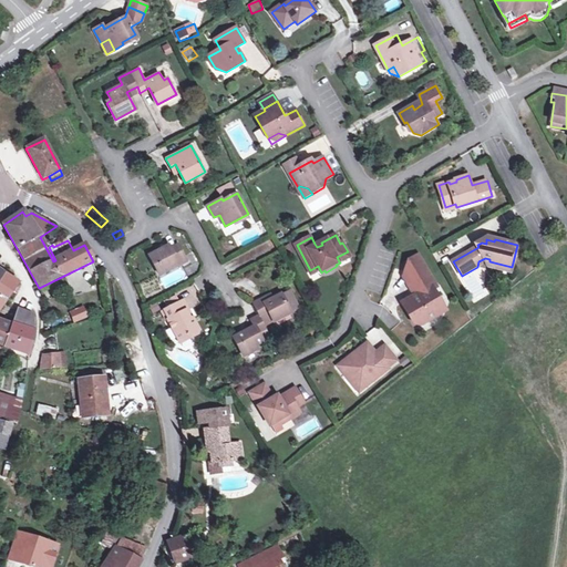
[(168,245),(148,256),(158,276),(185,261),(176,244),(169,248),(168,245)]
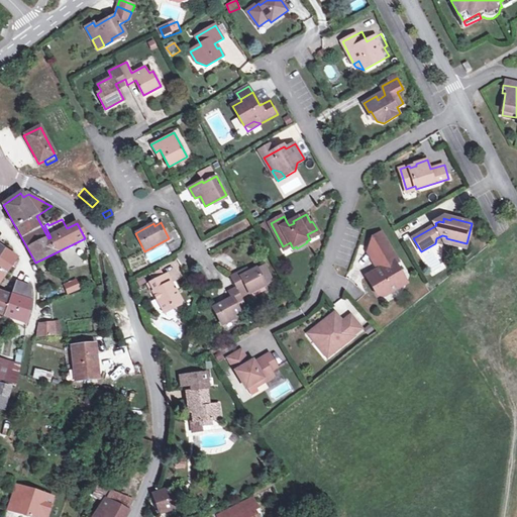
[(317,229),(307,234),(309,238),(319,233),(317,229)]
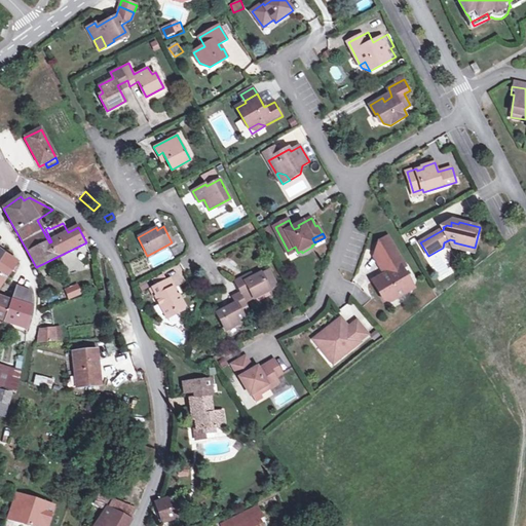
[(380,241),(375,257),(383,270),(390,268),(391,269),(390,271),(388,273),(385,274),(374,282),(384,300),(390,297),(392,300),(406,293),(403,289),(411,284),(402,268),(405,266),(388,237),(380,241)]
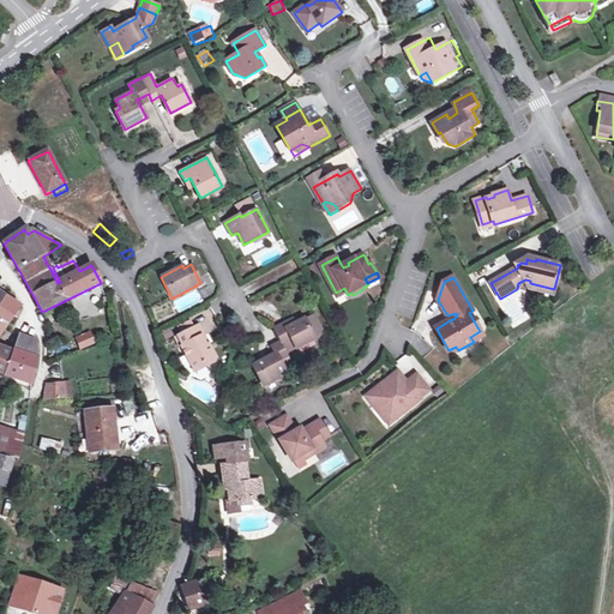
[(530,281),(525,280),(529,289),(553,296),(554,289),(530,283),(530,281)]
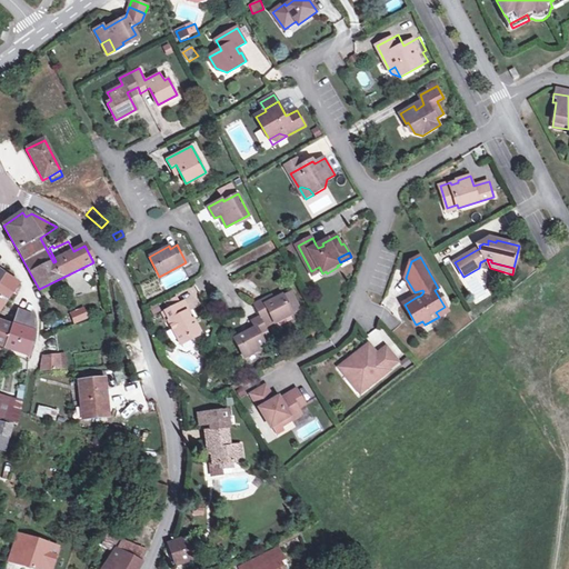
[(0,311),(17,285),(0,272),(0,311)]
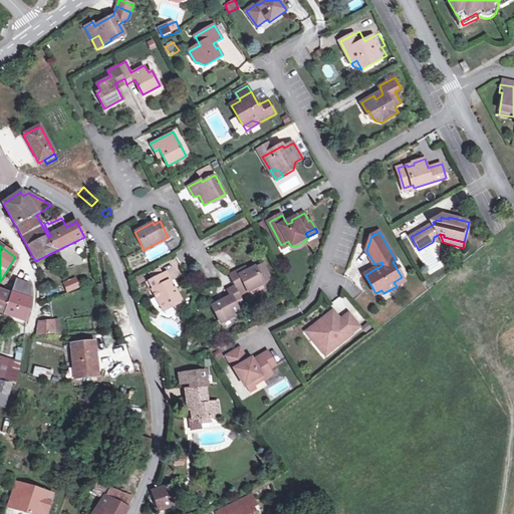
[(261,263),(247,270),(242,273),(240,269),(228,275),(234,286),(228,290),(231,296),(211,307),(221,323),(234,316),(232,313),(239,310),(245,306),(242,301),(241,299),(238,293),(246,289),(247,292),(264,283),(262,281),(269,277),(261,263)]
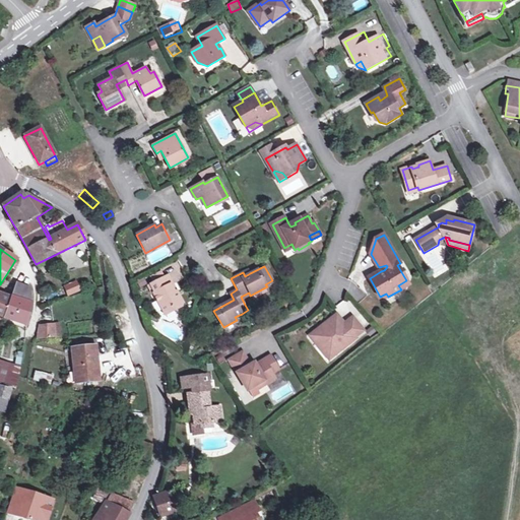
[(154,283),(163,278),(159,272),(150,276),(154,283)]
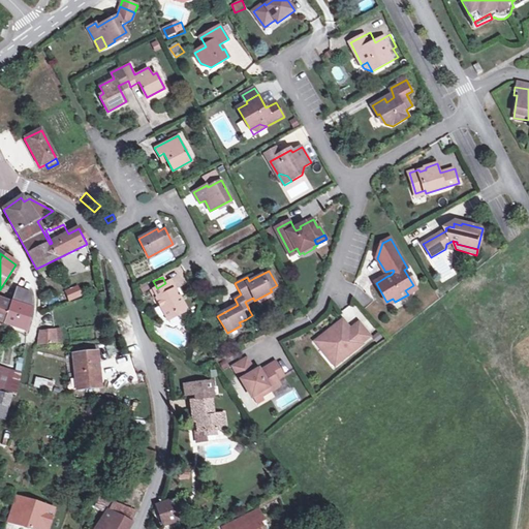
[(172,281),(165,283),(157,288),(153,290),(157,298),(156,300),(166,318),(176,313),(177,316),(184,312),(186,308),(180,297),(177,299),(173,291),(176,289),(172,281)]
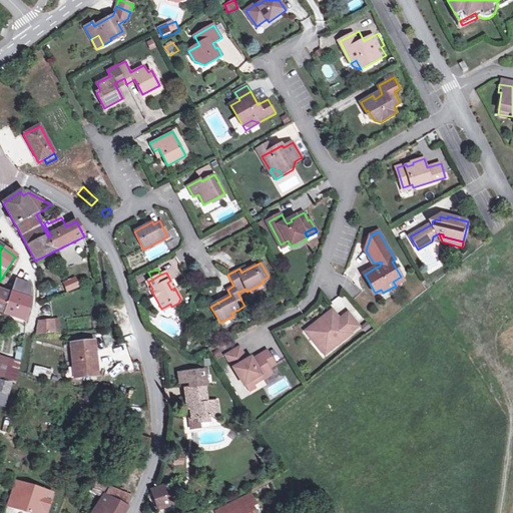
[(401,277),(393,282),(396,286),(404,281),(401,277)]
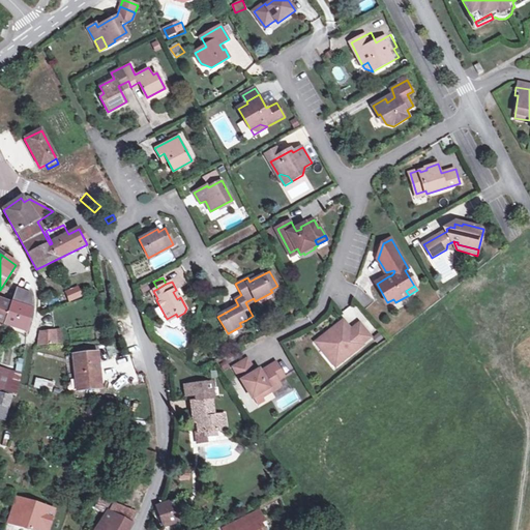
[(77,288),(66,292),(70,302),(81,297),(77,288)]
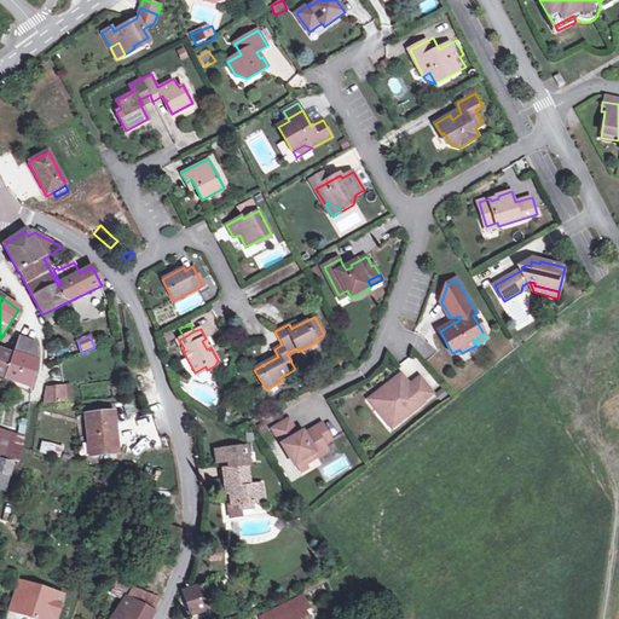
[(0,350),(0,375),(7,377),(32,386),(39,362),(36,346),(19,340),(15,353),(13,356),(0,350)]
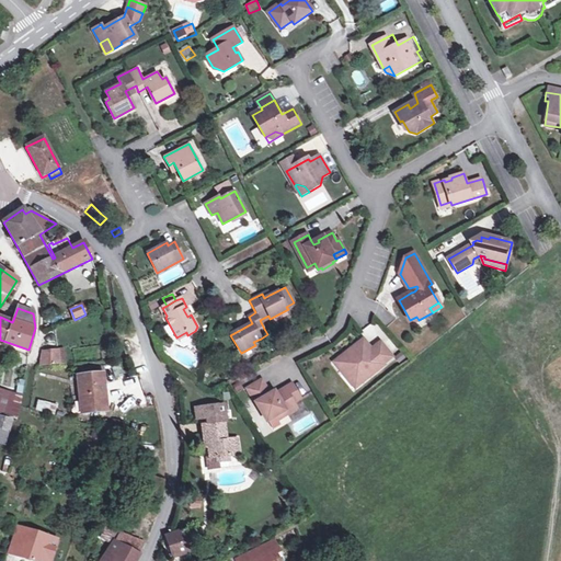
[(373,346),(382,339),(371,324),(363,332),(373,346)]
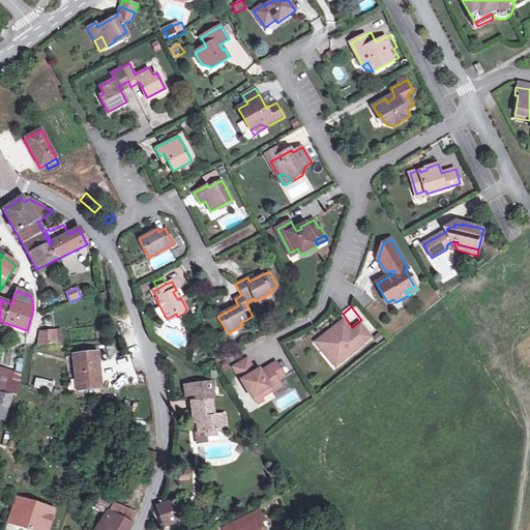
[(345,321),(342,323),(350,332),(353,332),(362,325),(361,323),(352,330),(345,321)]
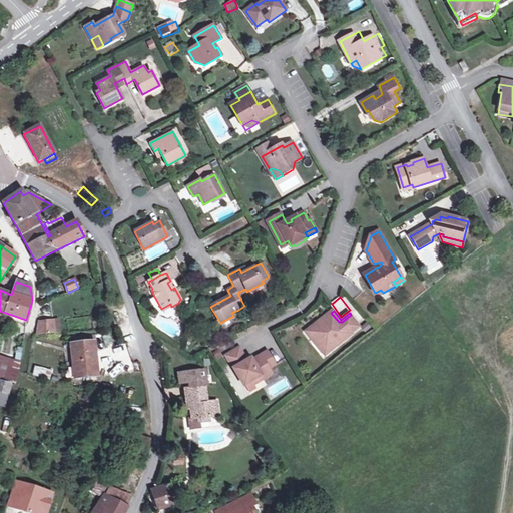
[(339,322),(331,313),(308,332),(314,340),(323,339),(332,350),(352,334),(352,333),(360,327),(351,315),(342,322),(339,322)]
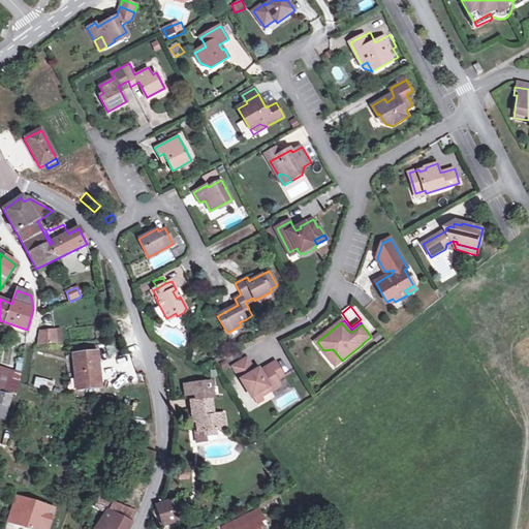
[(57,342),(56,330),(40,331),(38,344),(57,342)]
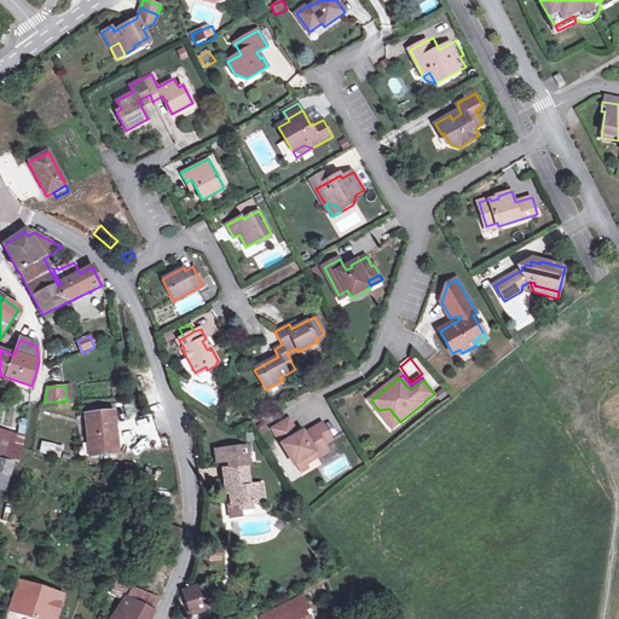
[(129,403),(122,404),(127,420),(134,417),(129,403)]
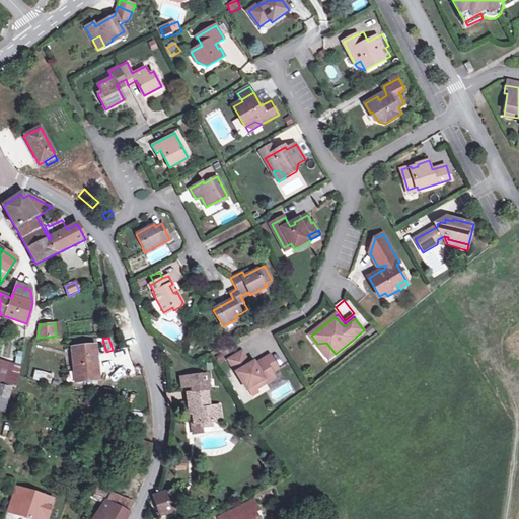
[(326,343),(317,344),(329,359),(336,354),(326,343)]
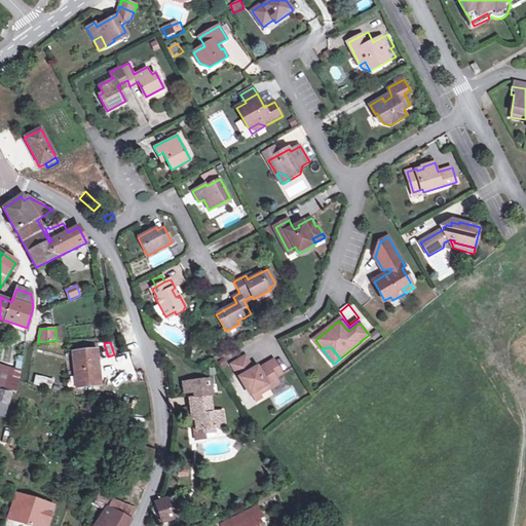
[(94,372),(99,371),(97,351),(73,353),(77,388),(96,386),(94,372)]
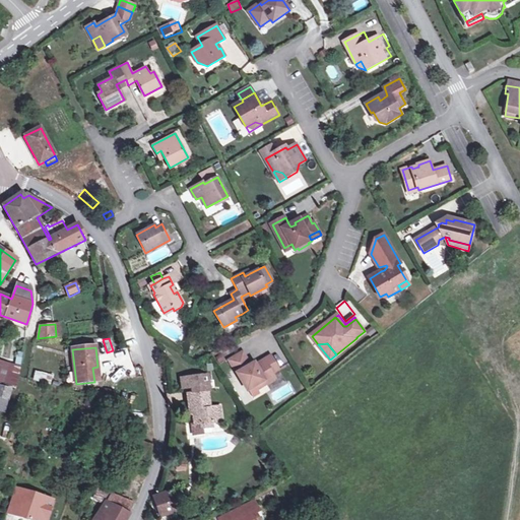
[(258,368),(257,366),(256,363),(252,366),(244,352),(231,360),(248,391),(257,386),(265,381),(267,385),(277,379),(273,373),(280,370),(272,356),(261,363),(262,365),(258,368)]
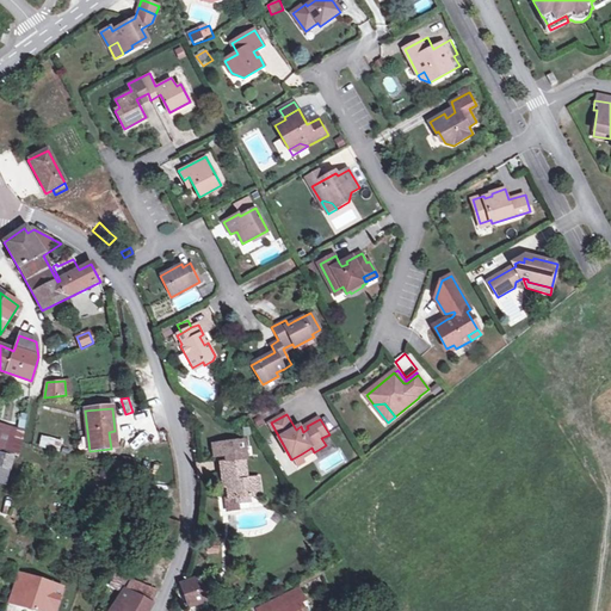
[(24,432),(18,431),(0,424),(0,451),(19,456),(22,443),(24,432)]
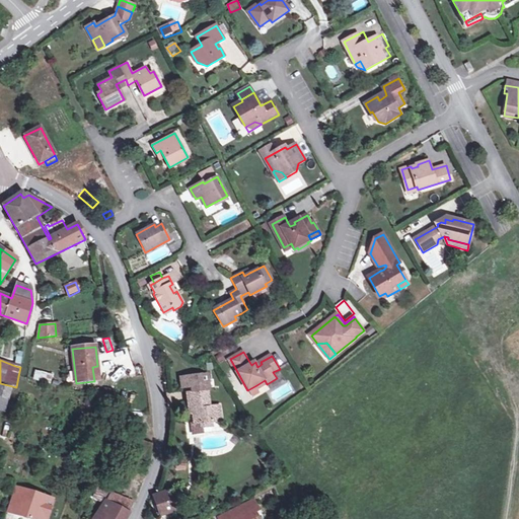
[(53,385),(55,375),(36,371),(34,381),(53,385)]
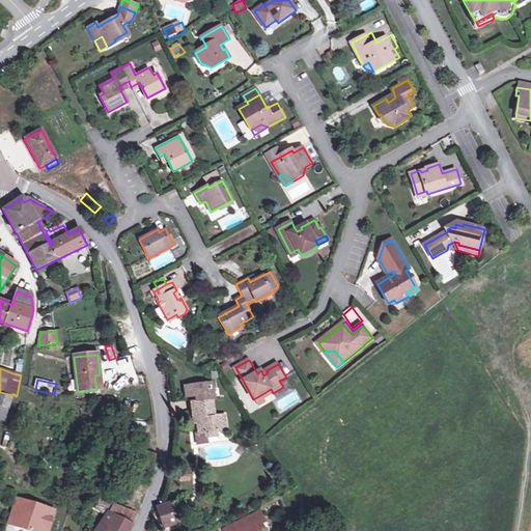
[(205,434),(216,432),(225,430),(223,417),(214,418),(211,399),(213,399),(210,384),(184,387),(185,399),(194,397),(195,400),(191,401),(193,420),(196,420),(198,435),(194,435),(195,446),(205,444),(205,439),(206,439),(205,434)]
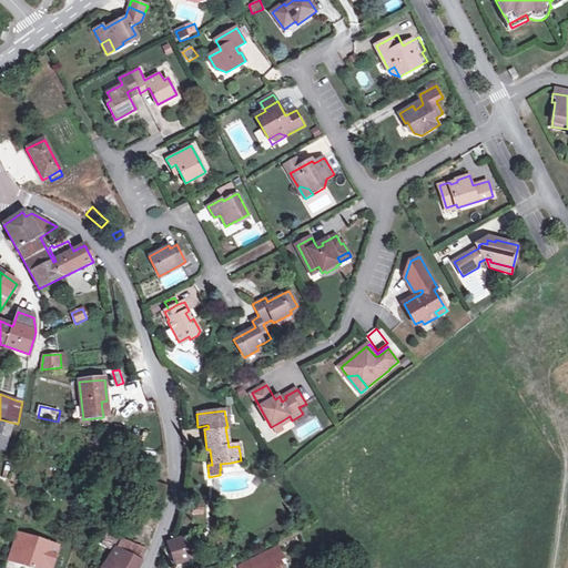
[(0,423),(0,449),(6,452),(12,427),(0,423)]
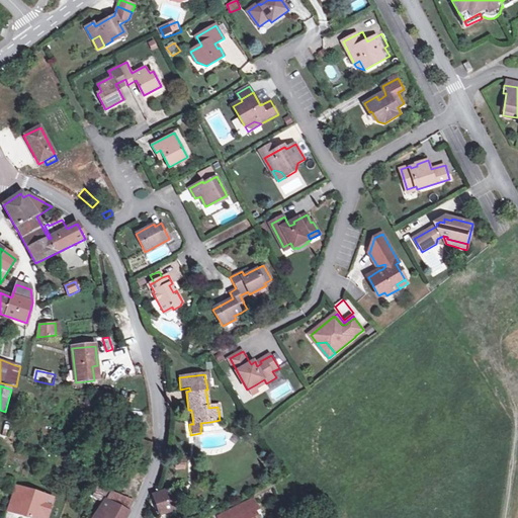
[(143,440),(137,457),(147,461),(153,444),(143,440)]
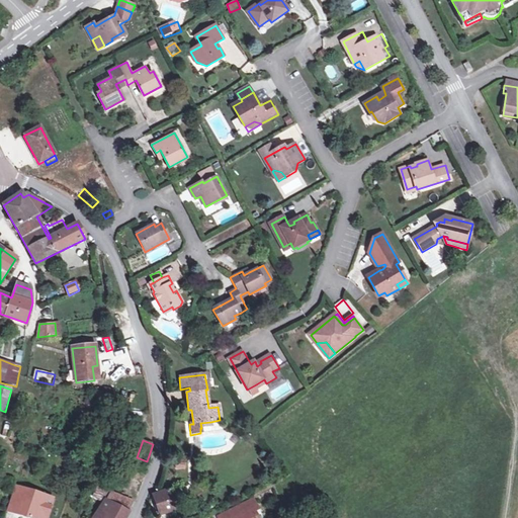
[(114,476),(109,489),(125,497),(132,485),(114,476)]
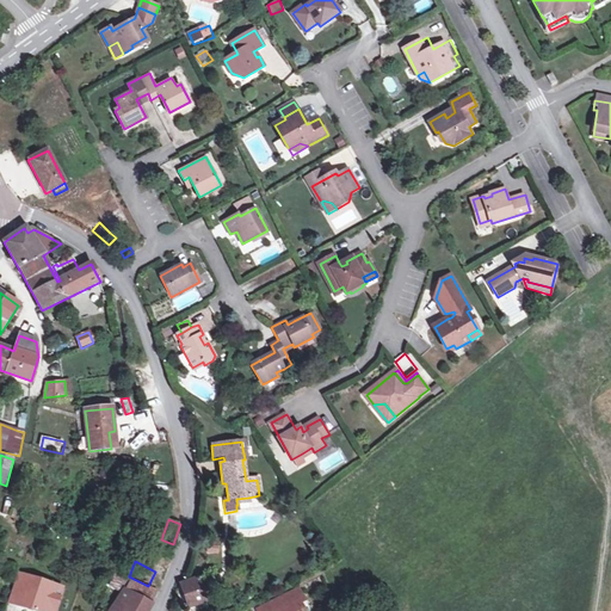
[(218,565),(199,574),(205,591),(215,586),(213,579),(222,573),(218,565)]
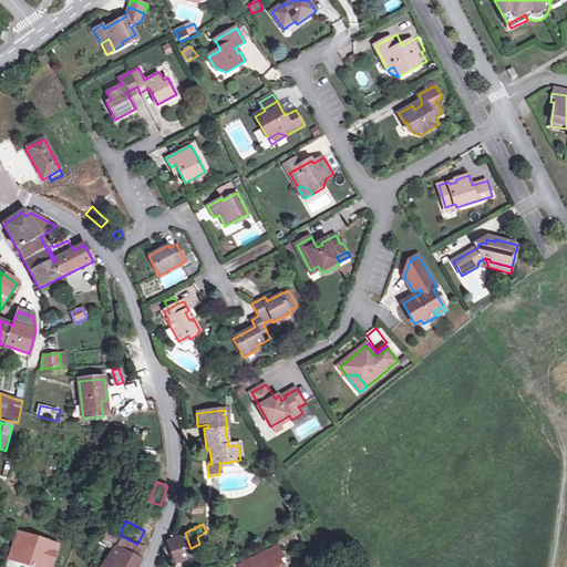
[(18,532),(9,559),(27,565),(28,559),(33,562),(32,566),(33,566),(51,566),(59,545),(18,532)]
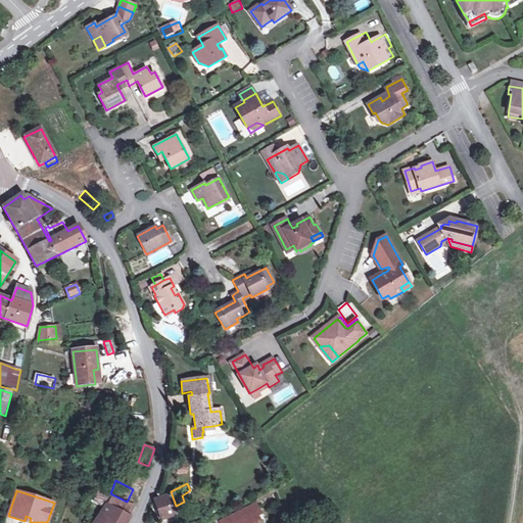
[(176,506),(171,491),(167,494),(167,496),(154,501),(161,521),(179,515),(176,506)]
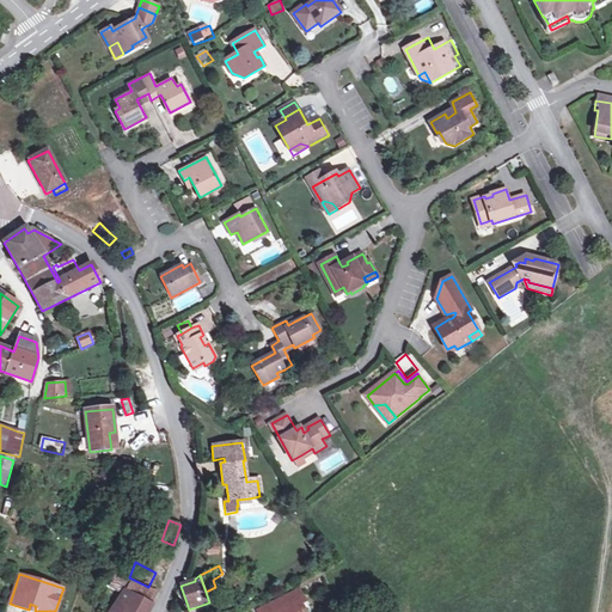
[(117,577),(114,583),(121,587),(124,581),(117,577)]
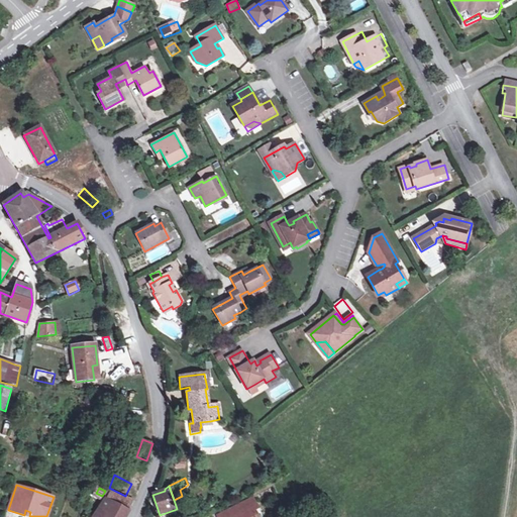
[(124,516),(132,502),(110,493),(94,516),(124,516)]
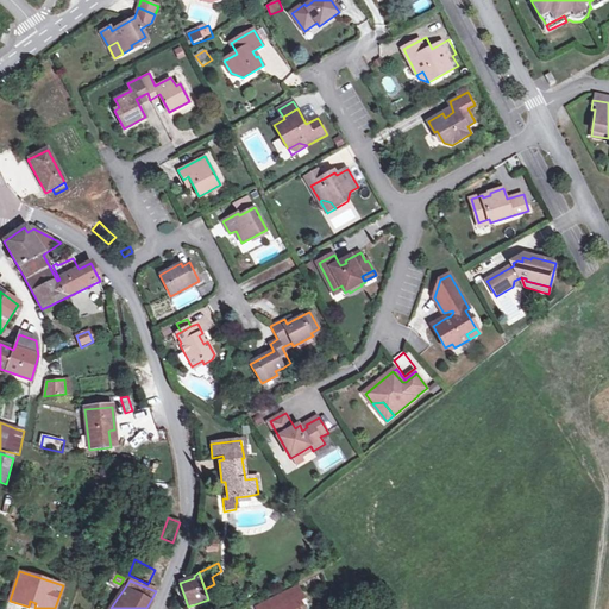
[(255,608),(300,608),(297,602),(302,600),(296,589),(255,608)]
